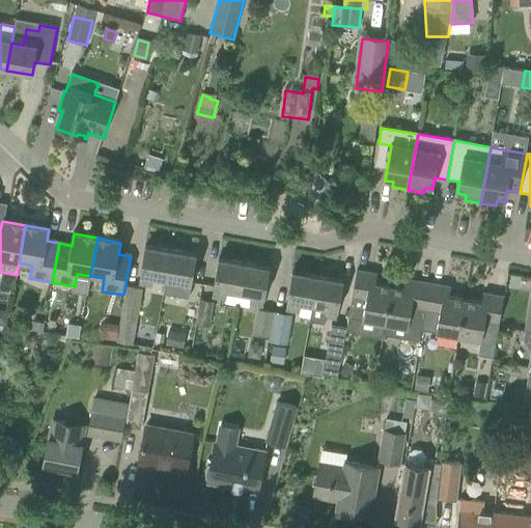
[(171,251),(145,247),(137,284),(151,287),(154,277),(166,279),(171,251)]
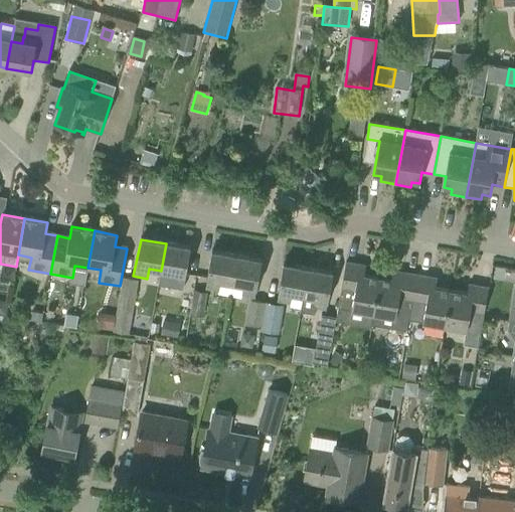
[(191,248),(166,243),(161,271),(171,273),(169,283),(183,285),(191,248)]
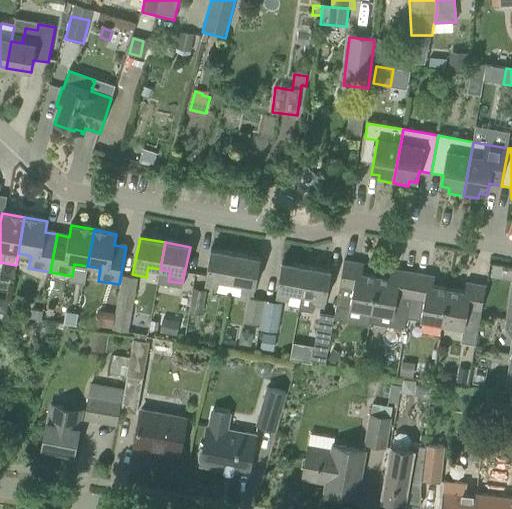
[(236,255),(211,250),(203,287),(218,290),(219,281),(230,283),(236,255)]
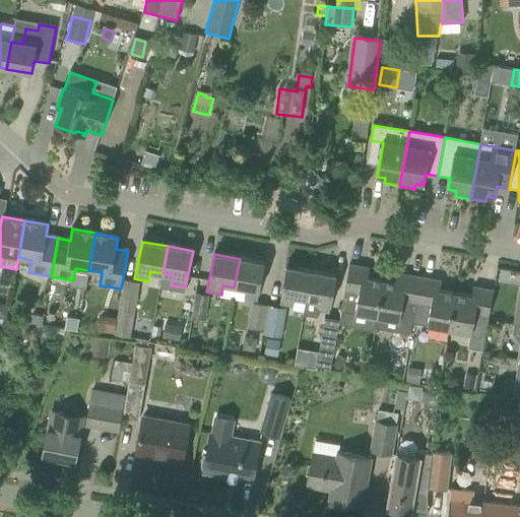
[(264,263),(240,259),(234,287),(246,291),(244,299),(256,301),(264,263)]
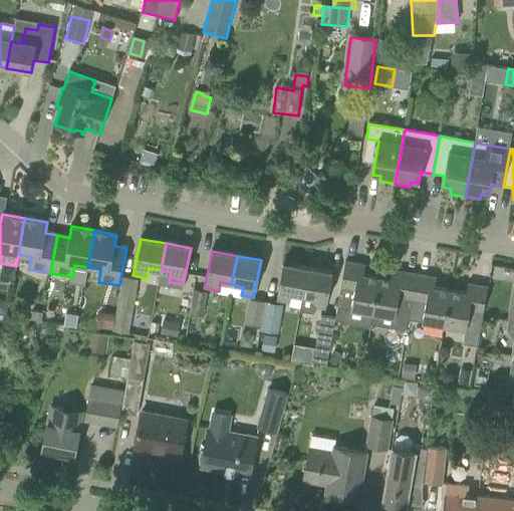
[(372,314),(378,279),(363,276),(364,267),(345,263),(337,308),(372,314)]
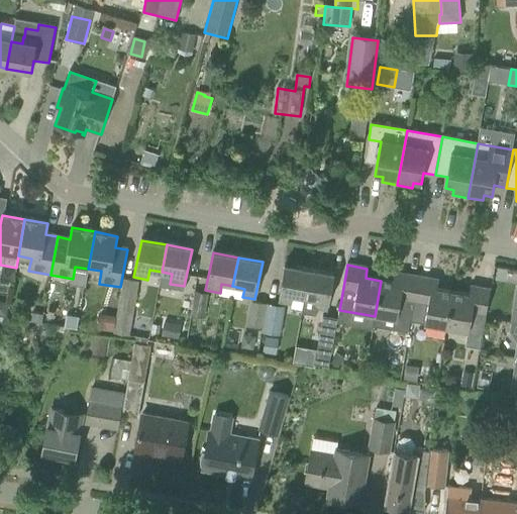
[(304,300),(309,270),(285,266),(277,303),(290,305),(292,297),(304,300)]
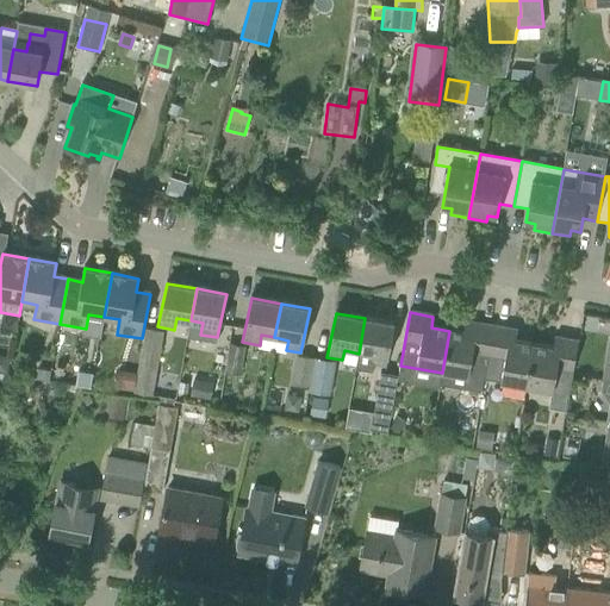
[(365,318),(359,354),(356,368),(373,372),(373,366),(386,368),(394,324),(365,318)]
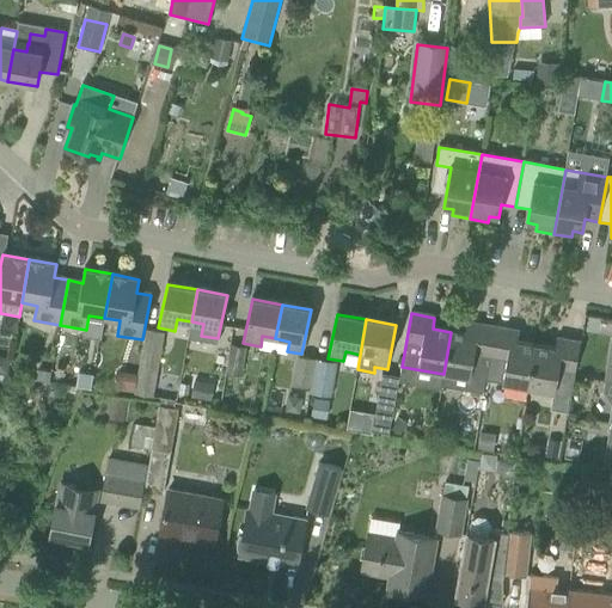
[(444,374),(487,381),(496,329),(472,324),(471,335),(451,332),(444,374)]
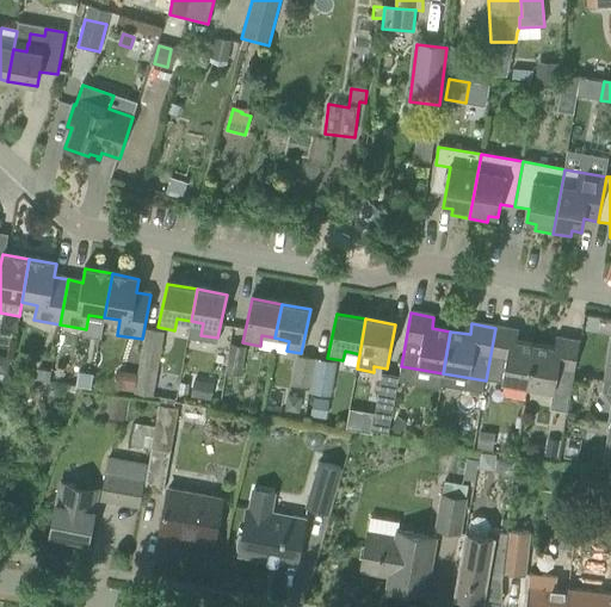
[(528,389),(535,346),(517,342),(518,332),(495,328),(486,381),(528,389)]
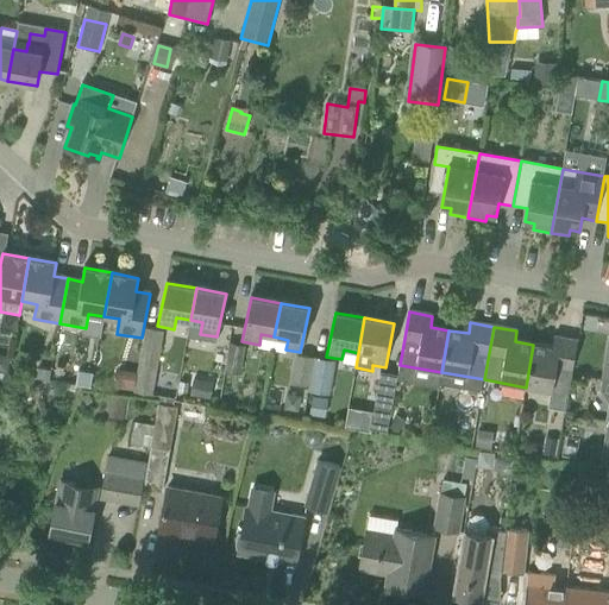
[(145,329),(135,394),(152,397),(164,333),(145,329)]
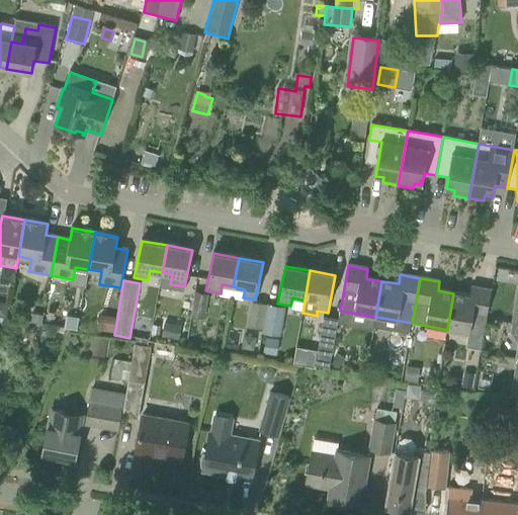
[(470,296),(453,293),(447,330),(469,334),(472,314),(487,316),(492,290),(471,287),(470,296)]
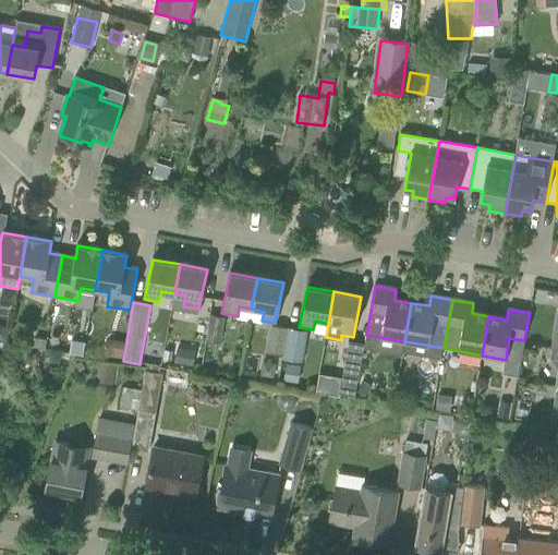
[(205,344),(220,346),(225,318),(209,316),(205,344)]
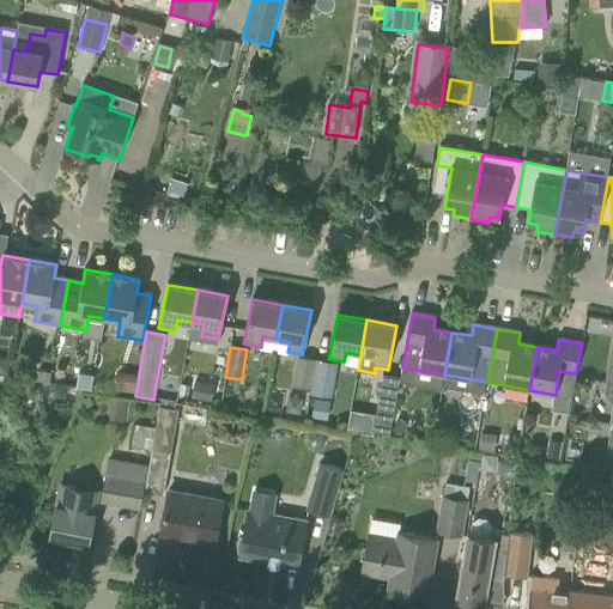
[(310,391),(315,360),(298,358),(293,388),(310,391)]
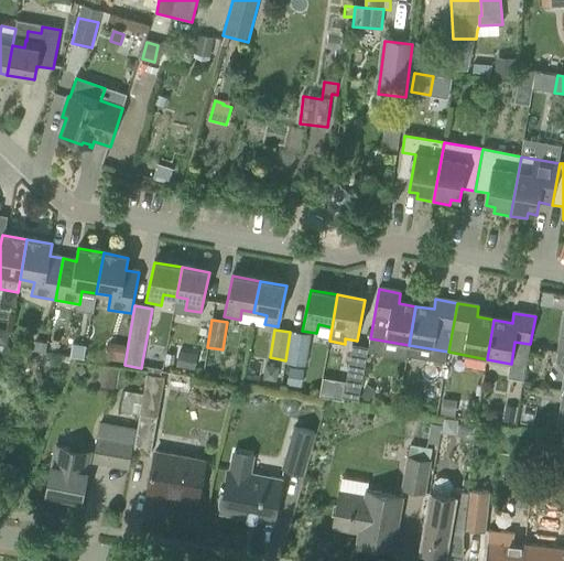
[(285,365),(306,368),(311,335),(290,332),(285,360),(285,365)]
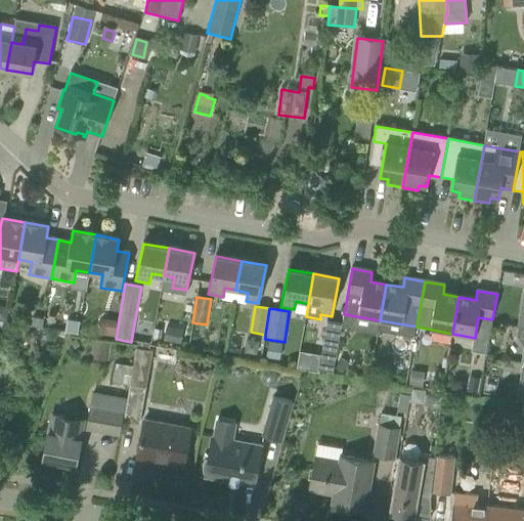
[(323,345),(338,347),(342,323),(328,320),(323,345)]
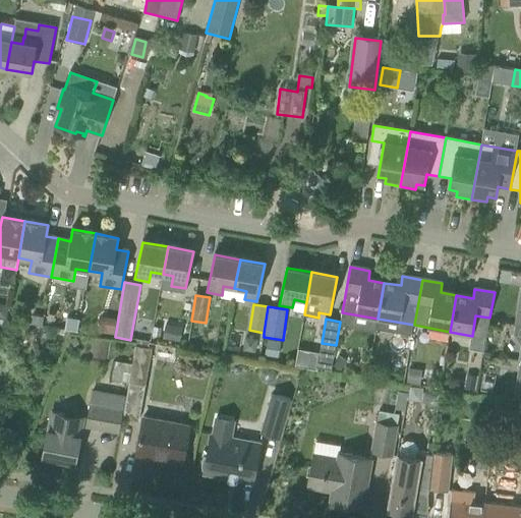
[(127,389),(123,411),(121,419),(138,422),(151,350),(134,347),(127,389)]
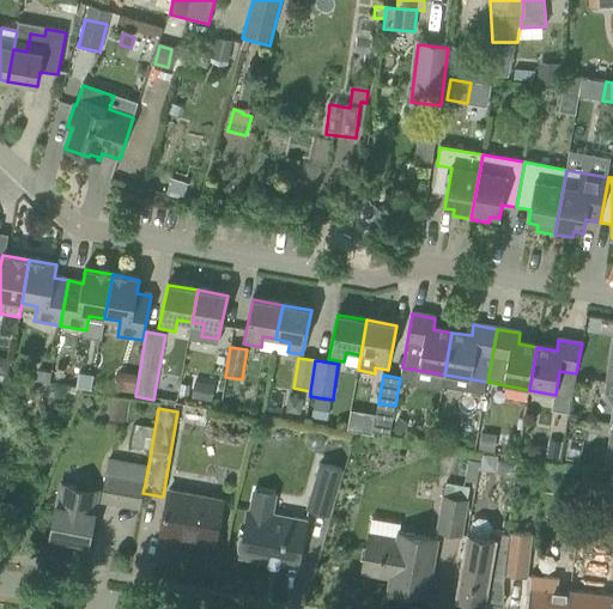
[(344,472),(320,464),(307,510),(331,517),(344,472)]
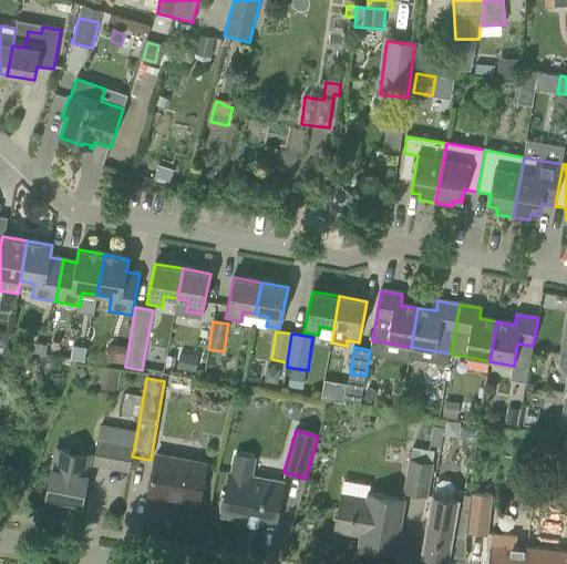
[(129,472),(132,457),(134,448),(99,441),(94,465),(129,472)]
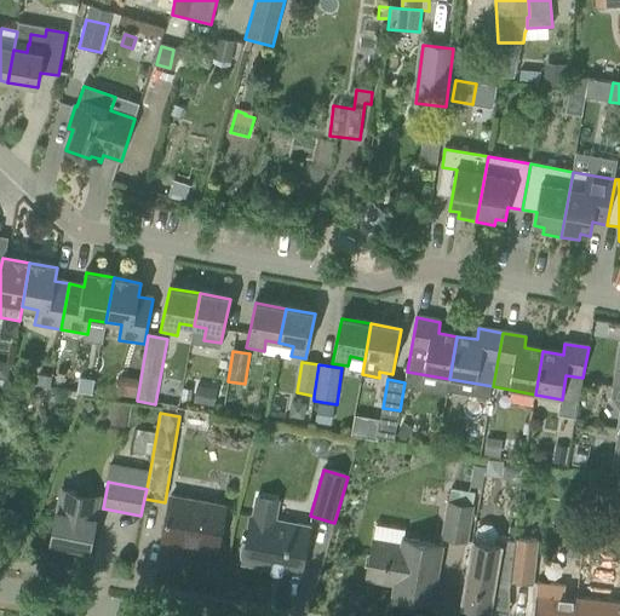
[(51,543),(90,551),(95,520),(93,520),(97,499),(63,491),(58,514),(57,513),(51,543)]
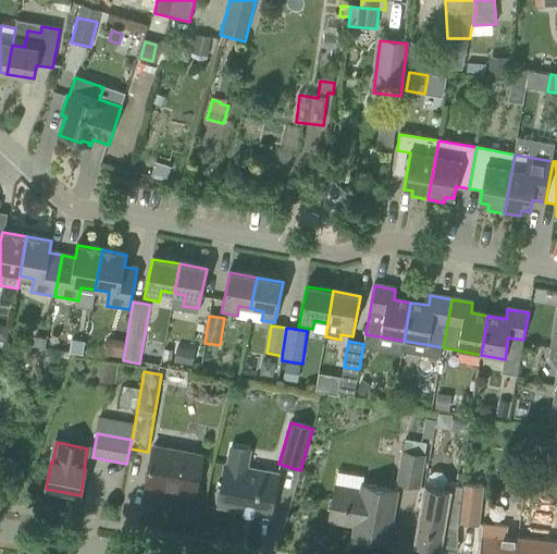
[(255,514),(271,517),(279,475),(248,468),(252,451),(230,446),(226,464),(225,464),(221,490),(218,492),(215,501),(218,504),(218,507),(243,512),(243,515),(245,515),(245,513),(252,514),(252,516),(255,517),(255,514)]
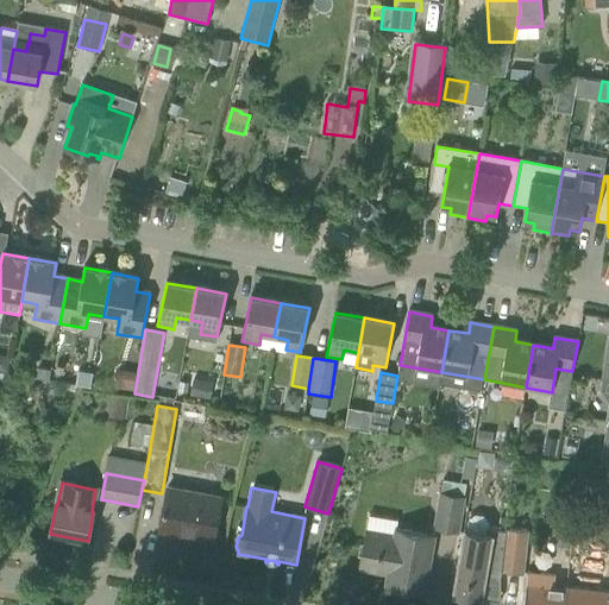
[(213,542),(221,499),(168,490),(159,531),(161,533),(162,529),(195,536),(195,539),(213,542)]
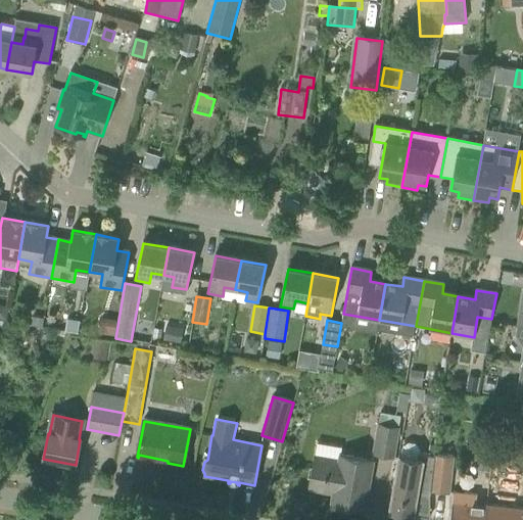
[(400,428),(377,424),(372,455),(395,459),(400,428)]
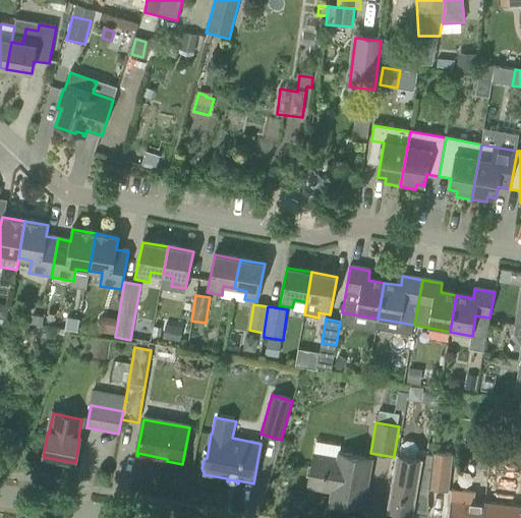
[(340,447),(316,443),(308,488),(333,493),(331,502),(363,507),(371,461),(339,455),(340,447)]
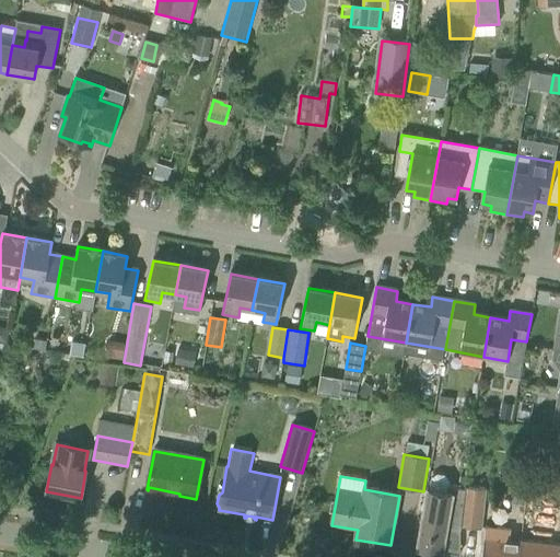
[(417,549),(443,554),(446,530),(461,532),(461,526),(465,490),(450,487),(451,484),(446,477),(438,476),(431,480),(430,489),(427,488),(417,549)]
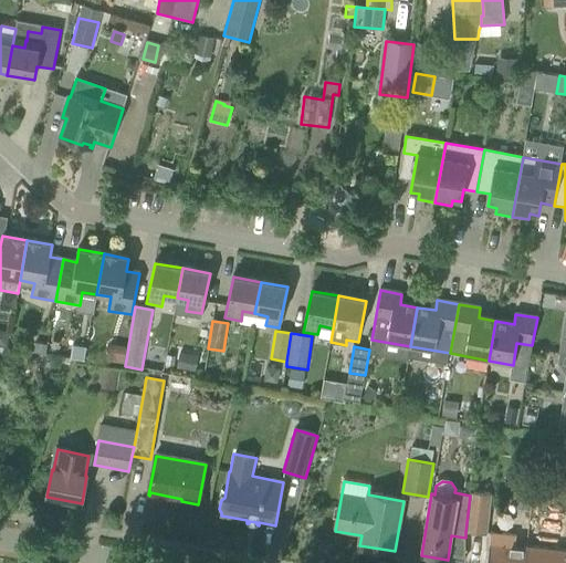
[(470,496),(465,532),(485,535),(490,496),(470,493),(470,496)]
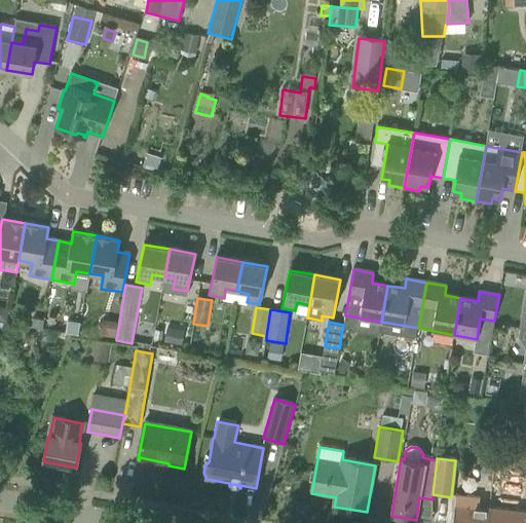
[(489,510),(487,522),(525,522),(525,513),(521,513),(524,487),(502,484),(499,511),(489,510)]
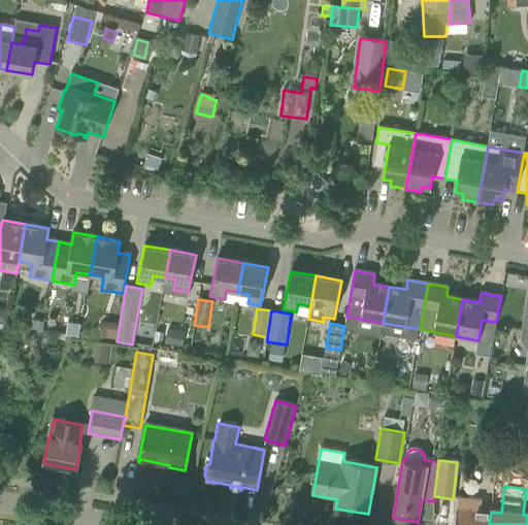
[(482,501),(458,498),(454,524),(489,524),(491,512),(481,511),(482,501)]
